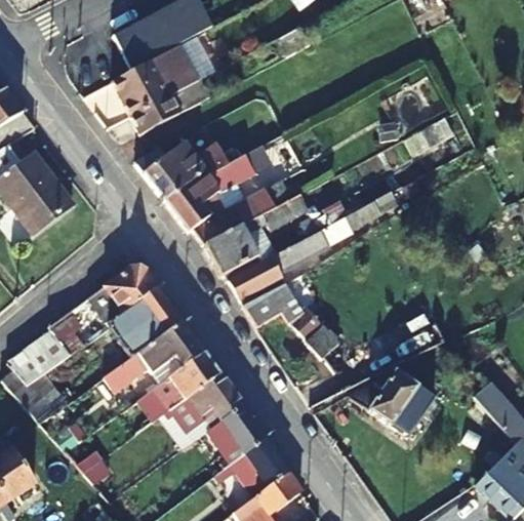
[(131,66),(212,24),(199,0),(173,0),(114,32),(131,66)]
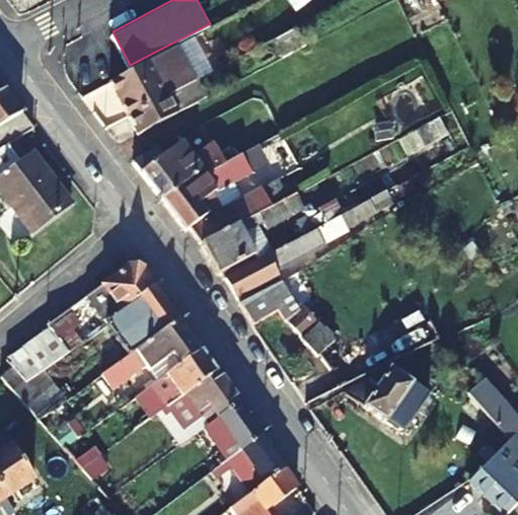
[(284,57),(307,45),(297,25),(273,38),(284,57)]
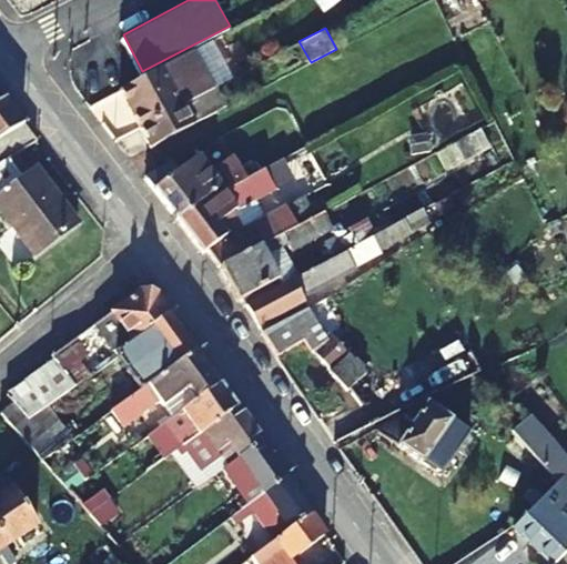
[(142,126),(211,88),(190,49),(121,86),(142,126)]
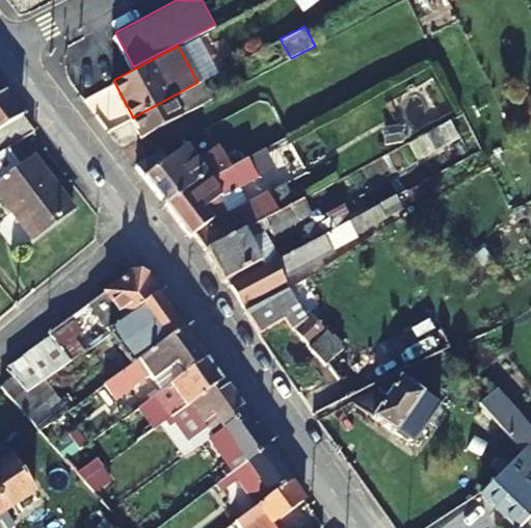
[(197,82),(133,117),(143,136),(182,115),(214,99),(203,79),(197,82)]
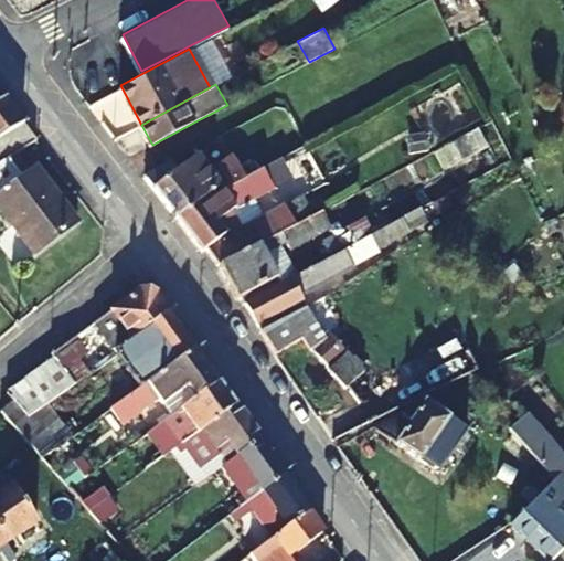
[(0,162),(16,154),(39,140),(6,97),(0,99),(0,162)]
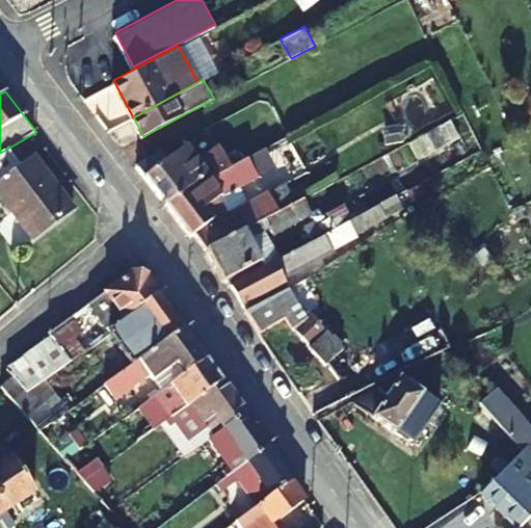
[(190,130),(231,109),(223,95),(214,99),(182,115),(190,130)]
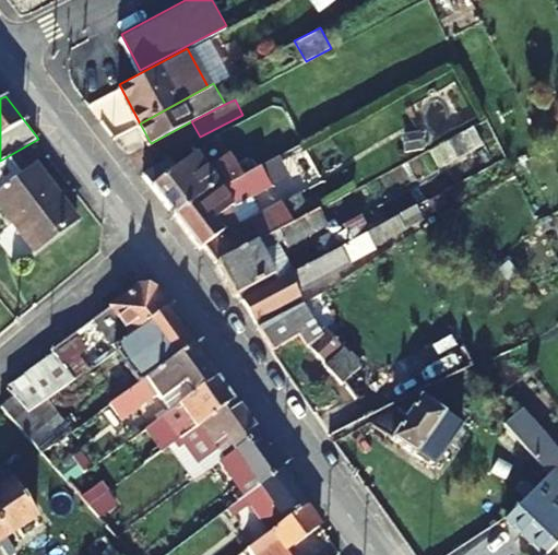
[(220,181),(222,185),(257,166),(247,148),(210,167),(197,150),(176,166),(163,149),(139,166),(176,213),(220,181)]
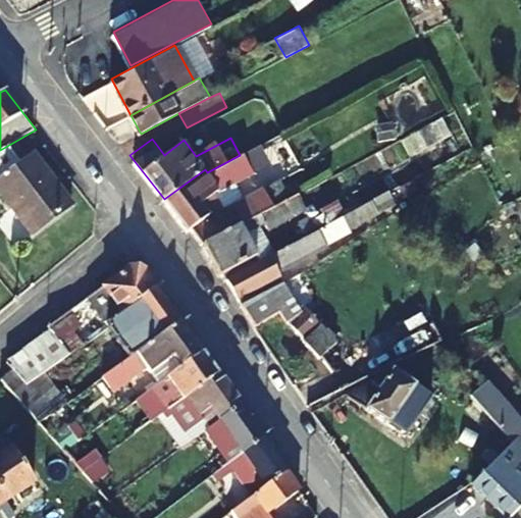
[(31,158),(28,160),(14,142),(0,150),(0,189),(36,235),(74,204),(59,186),(55,189),(31,158)]
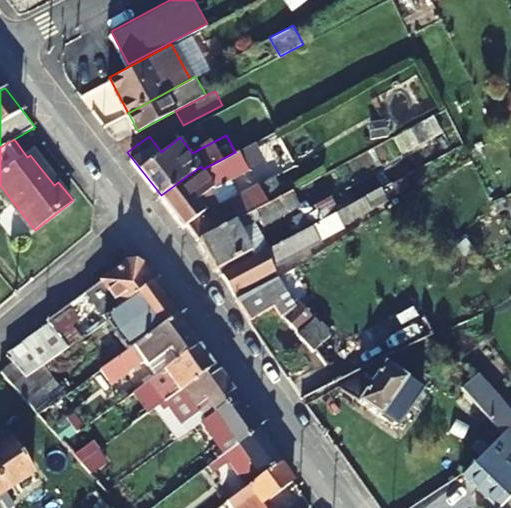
[(249,168),(245,162),(239,150),(235,152),(203,169),(201,166),(161,195),(185,226),(188,224),(198,238),(268,201),(259,184),(237,195),(237,190),(231,183),(227,179),(249,168)]
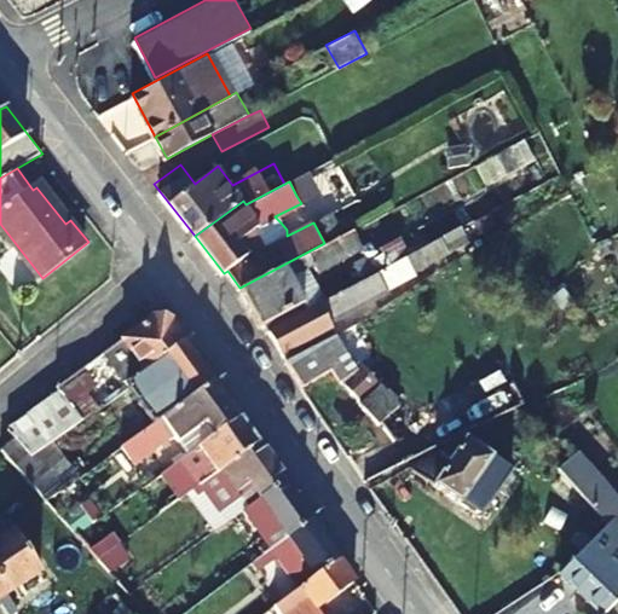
[(327,297),(309,307),(269,329),(283,353),(334,325),(330,319),(408,278),(405,273),(502,222),(495,207),(449,232),(410,254),(363,278),(327,297)]
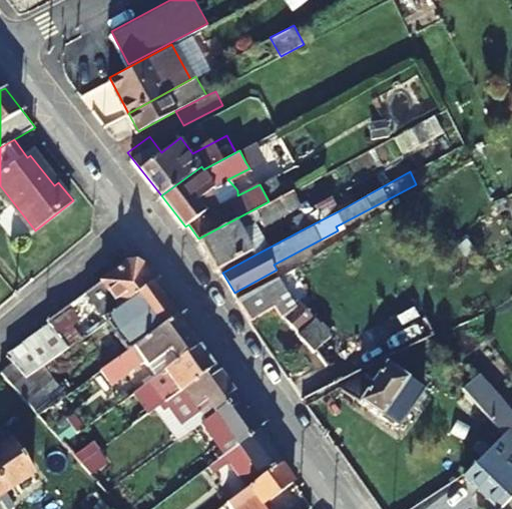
[(372,192),(365,178),(332,196),(340,210),(372,192)]
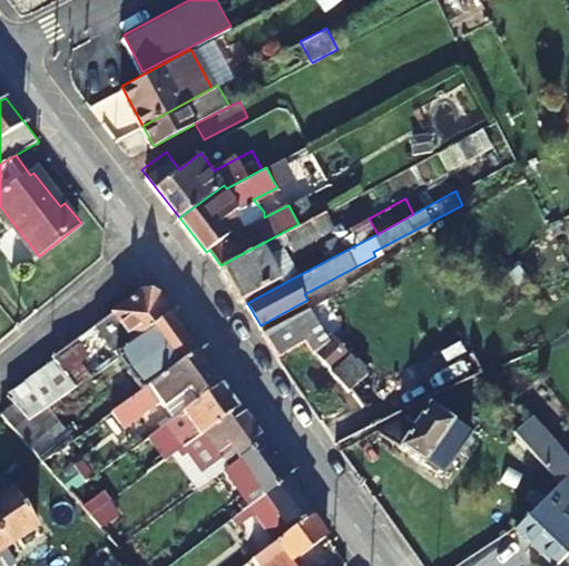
[(239,301),(243,299),(281,276),(268,254),(285,245),(291,242),(295,250),(336,228),(326,210),(298,224),(221,265),(239,301)]
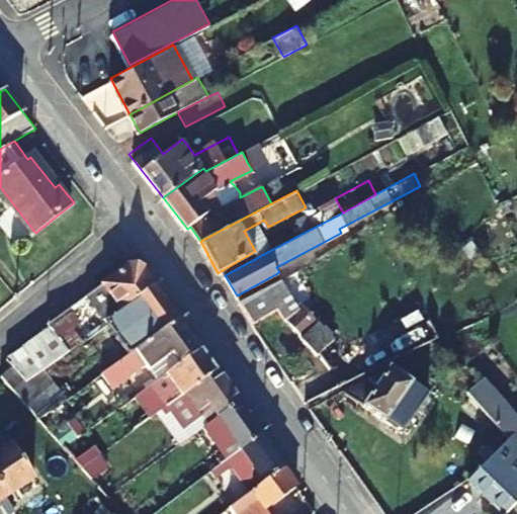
[(304,233),(343,212),(335,198),(320,205),(324,212),(312,219),(310,215),(297,221),(304,233)]
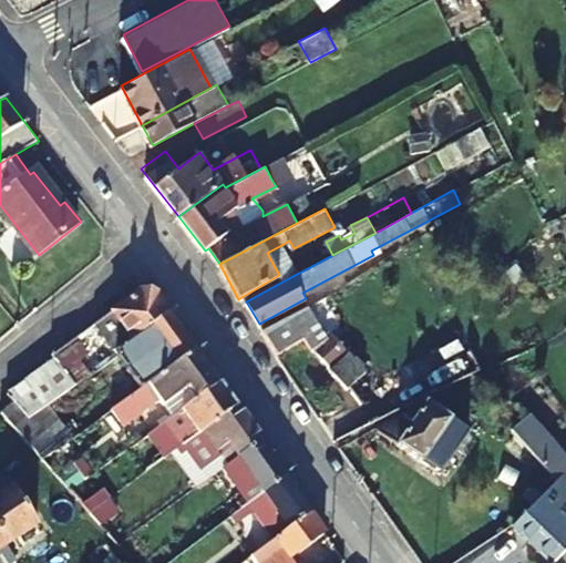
[(267,253),(279,275),(283,282),(299,273),(284,244),(267,253)]
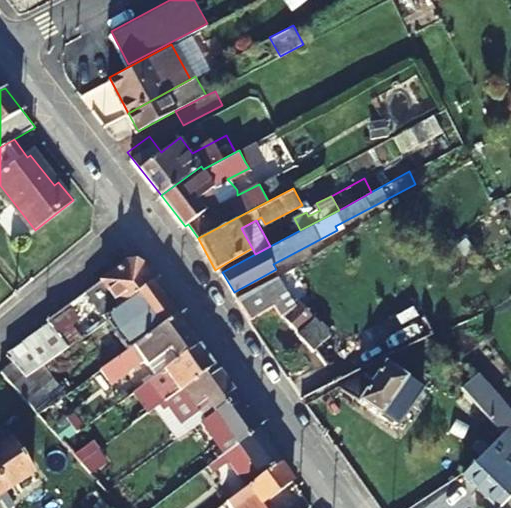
[(255,254),(252,248),(218,268),(220,273),(222,272),(255,254)]
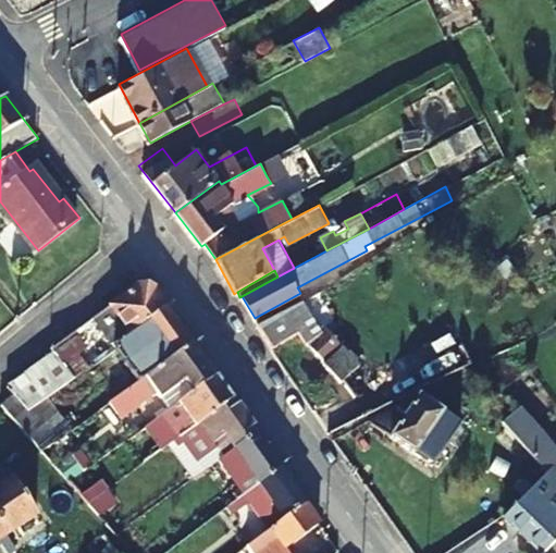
[(52,351),(54,355),(7,388),(13,395),(28,413),(40,405),(116,351),(113,345),(168,306),(155,289),(137,286),(90,321),(102,339),(90,347),(77,331),(52,351)]
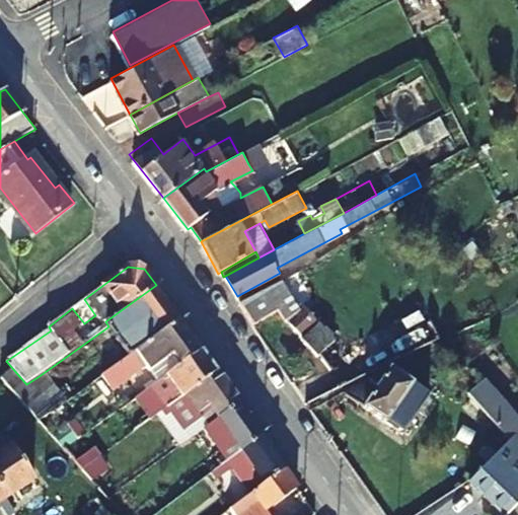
[(312,293),(298,305),(283,279),(240,301),(254,323),(278,308),(285,317),(286,317),(319,353),(351,323),(341,314),(347,309),(328,285),(315,297),(312,293)]
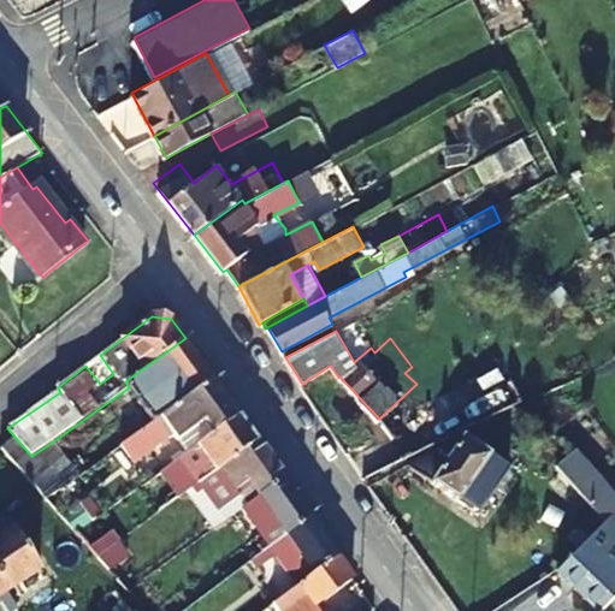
[(147,401),(177,380),(189,398),(214,380),(185,338),(125,381),(129,387),(143,404),(147,401)]
